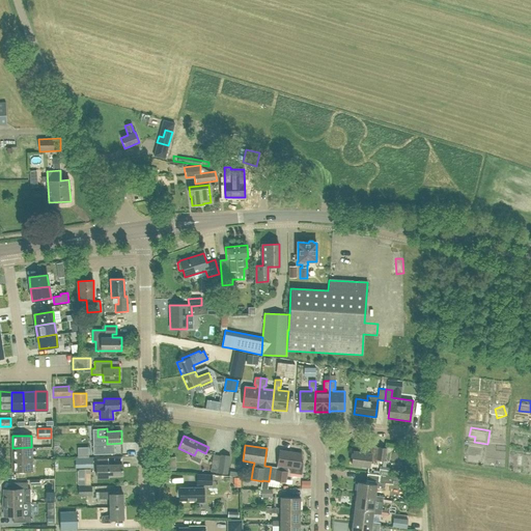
[(353,450),(351,465),(369,467),(369,463),(375,464),(376,460),(384,462),(386,448),(370,446),(369,452),(353,450)]
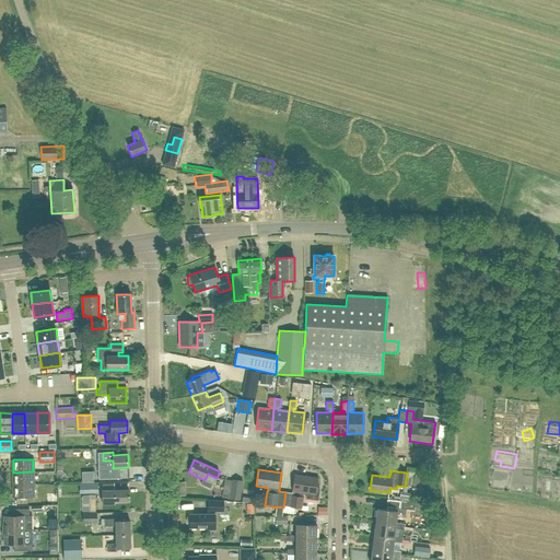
[(511,485),(511,470),(496,471),(496,485),(511,485)]
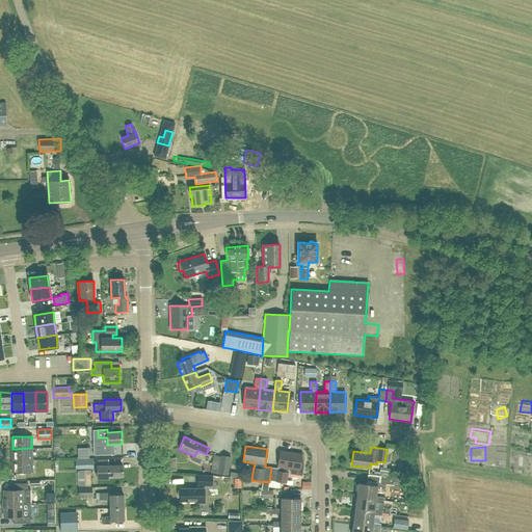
[(31,448),(12,449),(12,460),(31,460),(31,448)]
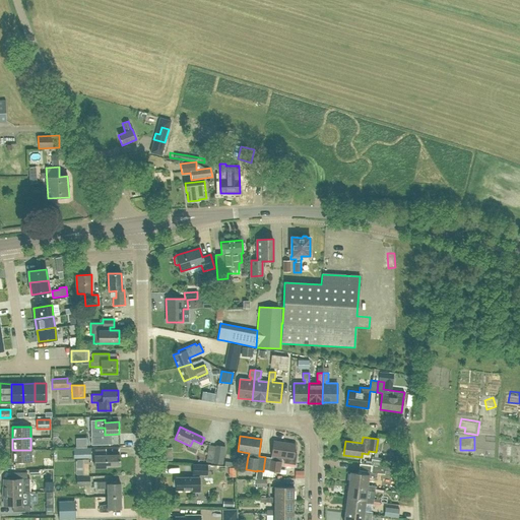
[(108,438),(89,439),(89,446),(108,445),(108,438)]
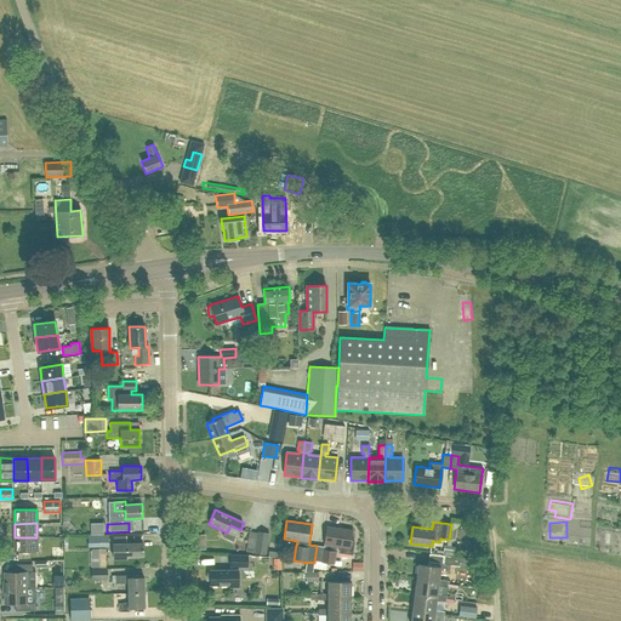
[(326,570),(326,563),(335,564),(336,551),(336,546),(340,547),(340,553),(352,554),(354,542),(351,541),(352,530),(326,527),(324,545),(324,546),(317,546),(314,563),(313,568),(326,570)]
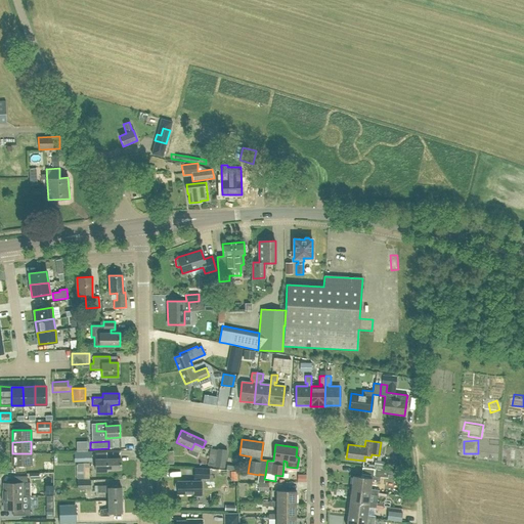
[(218,449),(216,463),(215,466),(224,468),(226,449),(218,448),(218,449)]
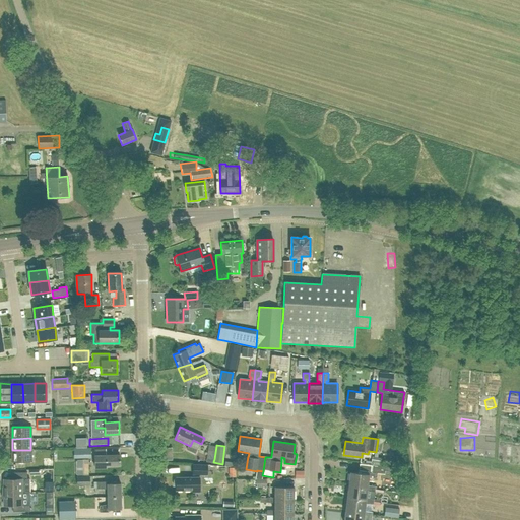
[(80,458),(91,458),(90,448),(80,448),(80,458)]
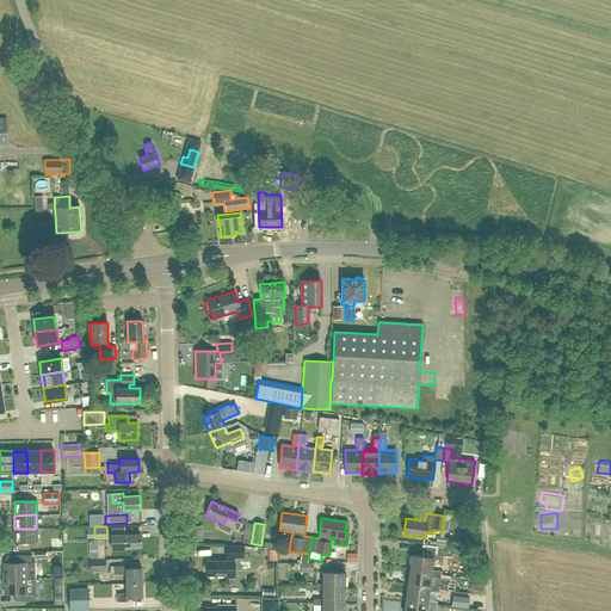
[(111,528),(111,535),(111,550),(124,550),(124,548),(141,548),(141,534),(124,534),(124,528),(111,528)]
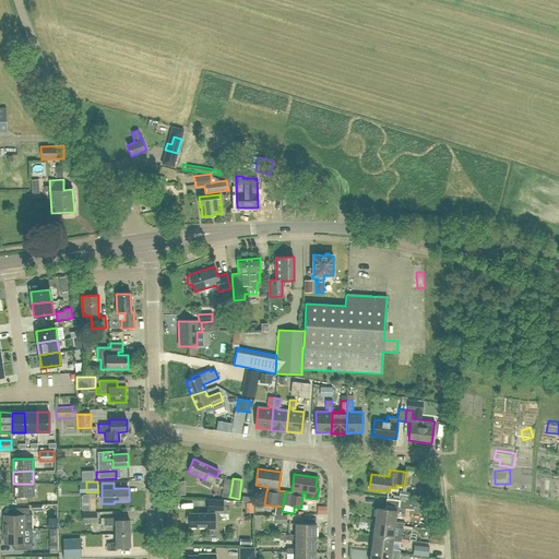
[(33,484),(13,484),(13,497),(33,497),(33,484)]
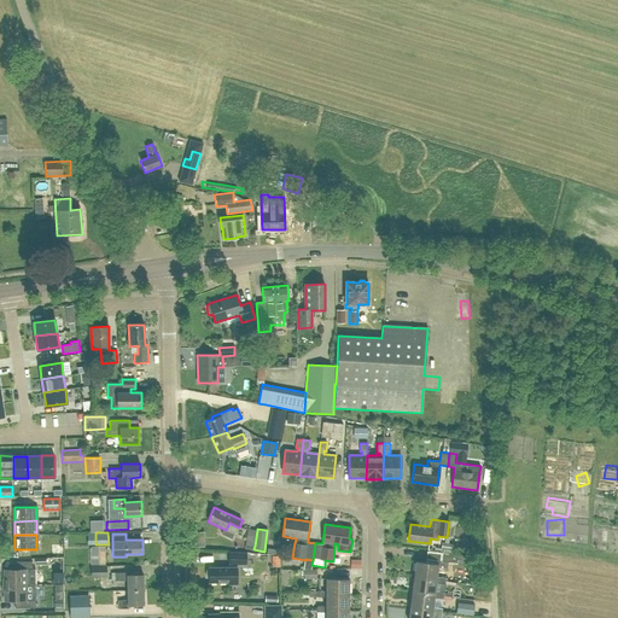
[(443,552),(450,553),(453,543),(444,542),(443,552)]
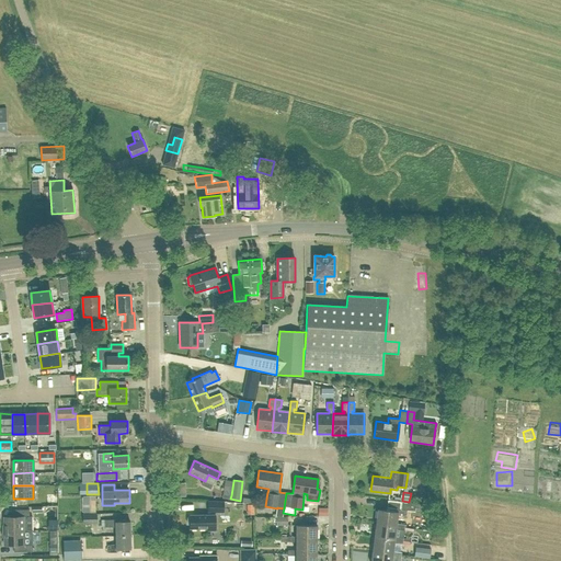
[(224,501),(207,501),(207,513),(224,513),(224,501)]
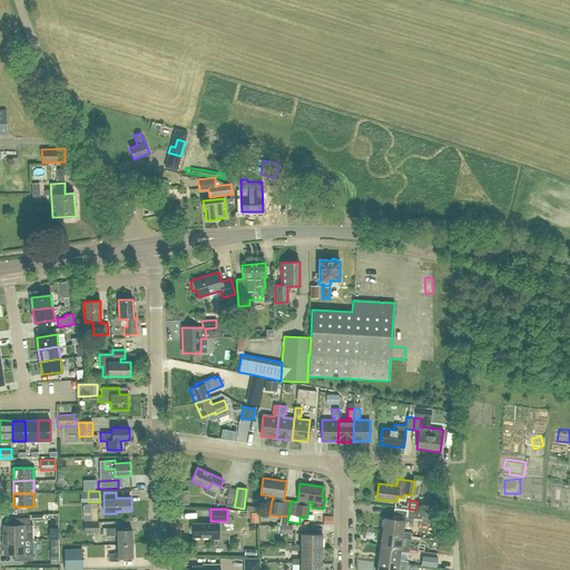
[(402,532),(403,532),(404,523),(412,524),(413,519),(421,520),(421,519),(435,521),(435,513),(422,512),(422,511),(415,510),(409,509),(406,518),(403,518),(403,520),(383,518),(382,531),(402,534),(402,532)]
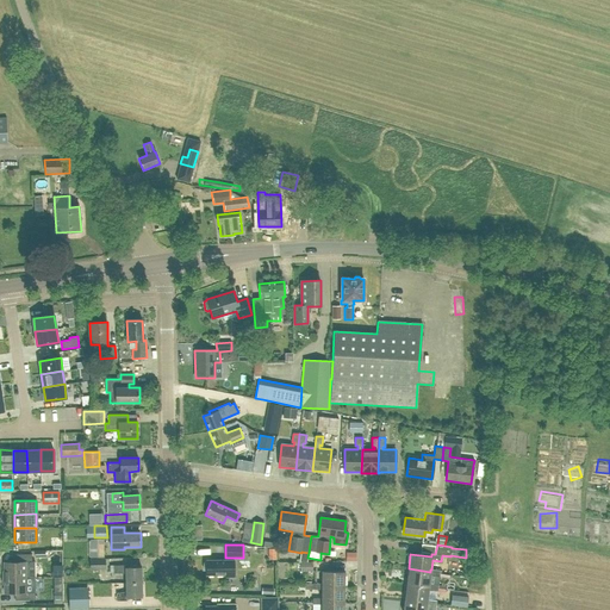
[(26,577),(26,578),(35,578),(35,561),(32,561),(32,554),(14,554),(14,561),(4,562),(4,577),(26,577)]
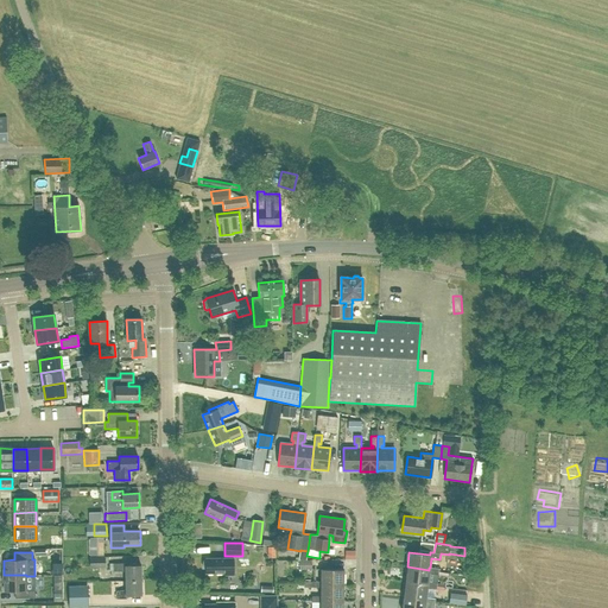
[(90,557),(90,568),(105,567),(105,557),(90,557)]
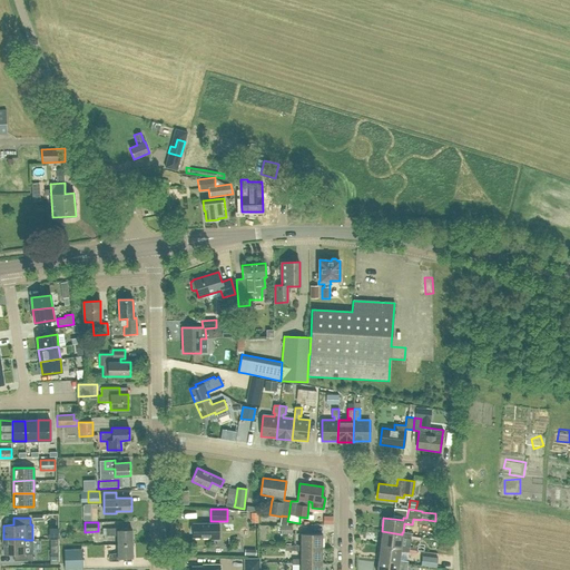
[(218,523),(210,523),(192,523),(192,538),(210,538),(220,538),(220,532),(218,532),(218,523)]
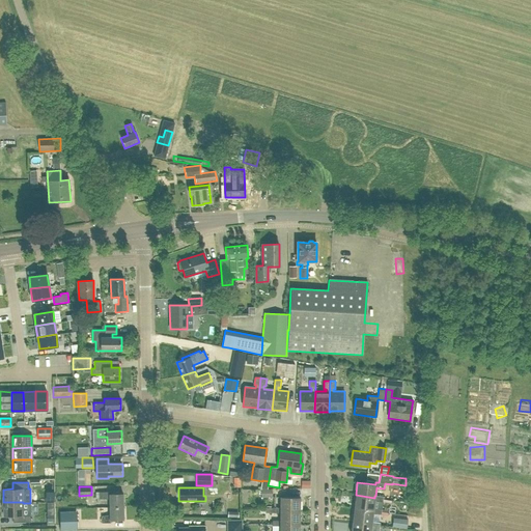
[(261,498),(273,498),(272,488),(261,488),(261,498)]
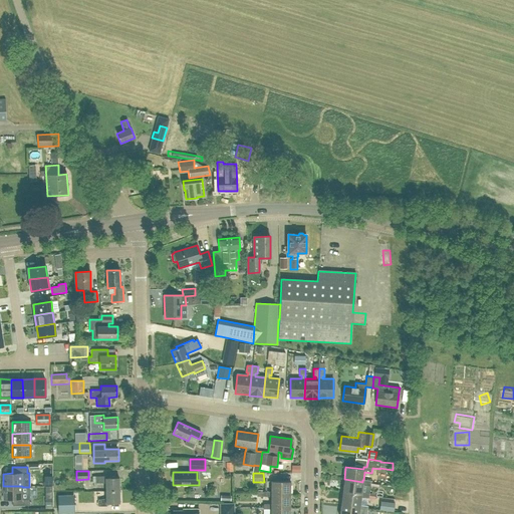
[(44,476),(44,485),(52,485),(52,476),(44,476)]
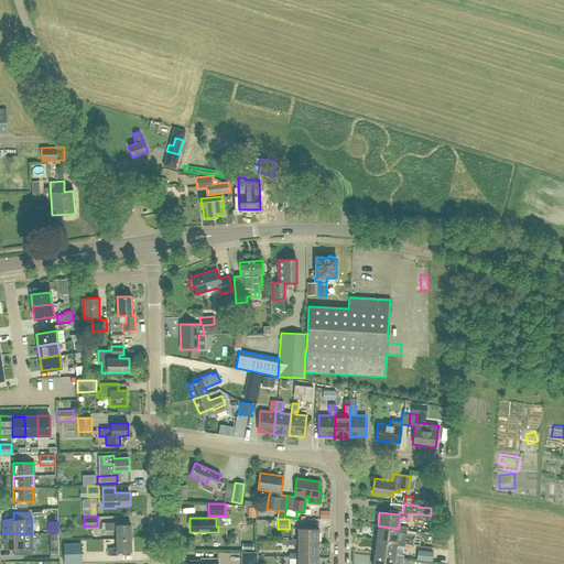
[(116,539),(131,538),(131,524),(117,524),(117,522),(107,522),(107,530),(116,531),(116,539)]
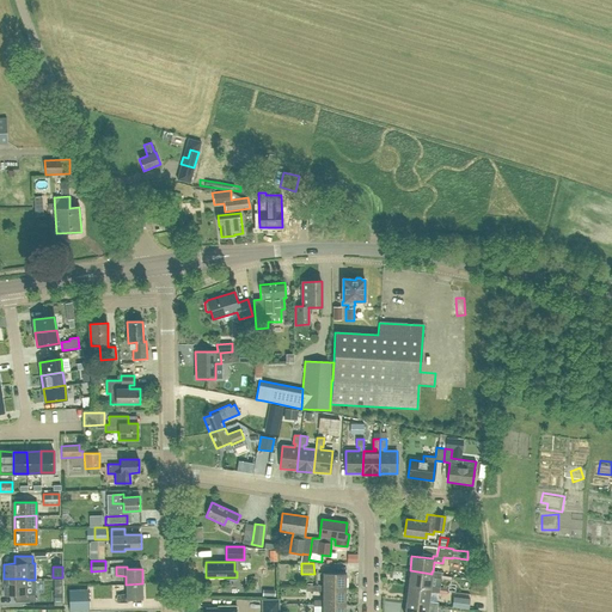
[(441,573),(433,571),(432,571),(432,574),(410,570),(408,586),(429,588),(430,586),(432,577),(441,579),(441,573)]
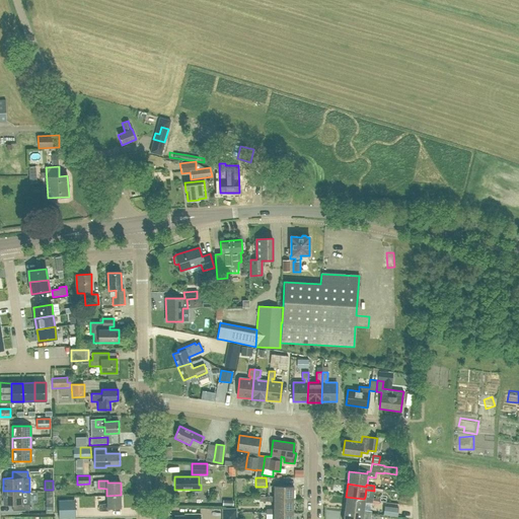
[(274,499),(293,499),(293,486),(274,486),(274,496),(266,496),(266,497),(260,497),(260,501),(274,501),(274,499)]
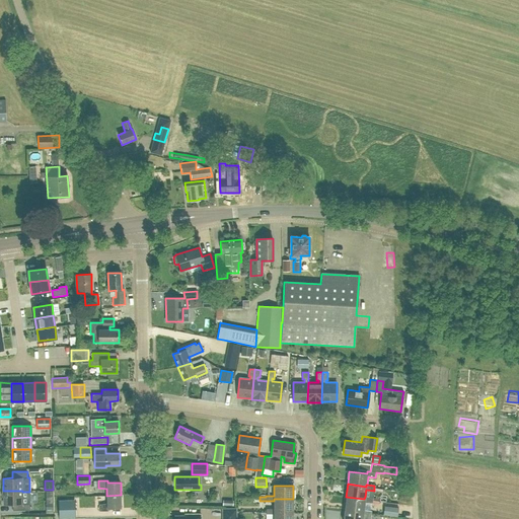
[(22,491),(3,491),(3,505),(12,504),(12,511),(29,510),(29,498),(22,498),(22,492),(22,491)]
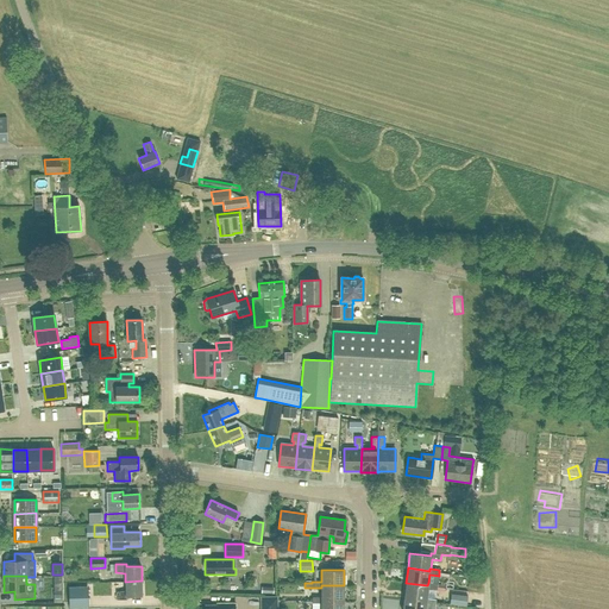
[(142,581),(125,582),(125,590),(115,592),(117,600),(126,600),(126,597),(142,596),(142,581)]
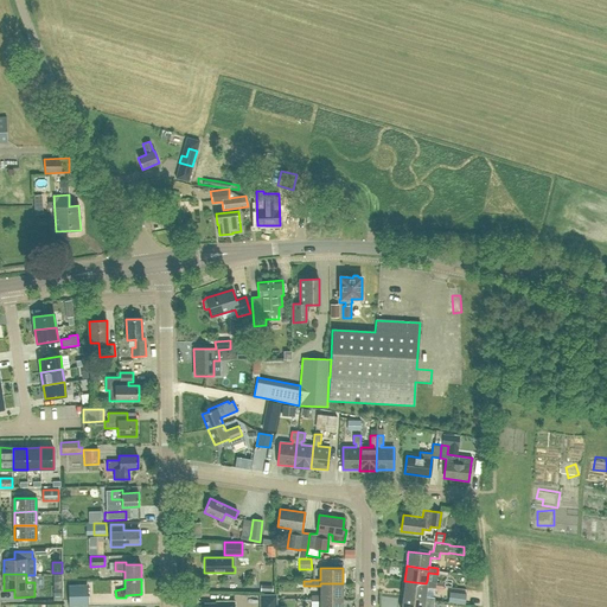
[(426,596),(427,587),(435,588),(436,582),(427,581),(426,583),(404,581),(402,596),(425,599),(425,596),(426,596)]
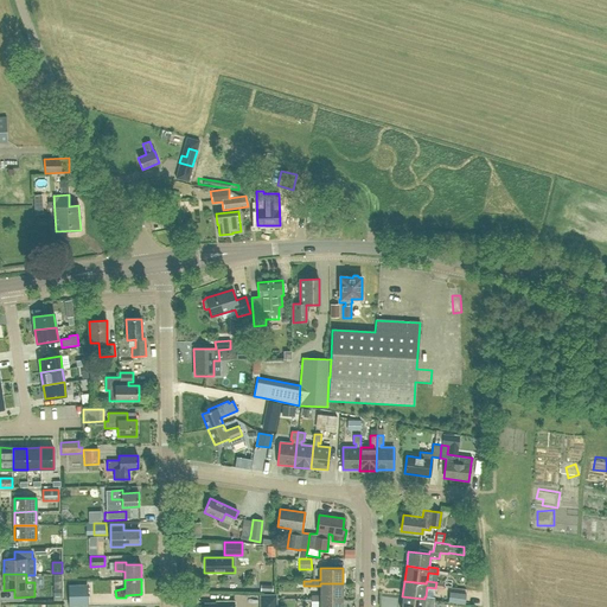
[(320,599),(343,599),(343,583),(320,583),(320,586),(320,595),(311,595),(311,601),(320,601),(320,599)]
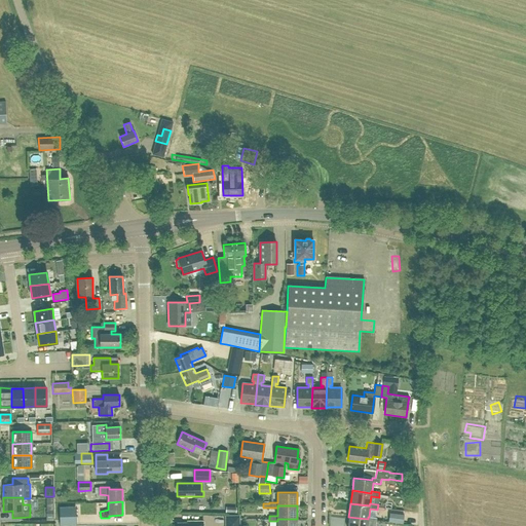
[(404,515),(389,513),(388,521),(403,523),(404,515)]
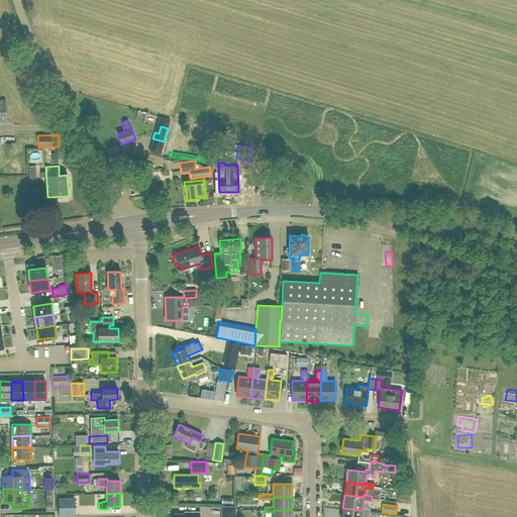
[(235,516),(235,506),(220,506),(220,516),(235,516)]
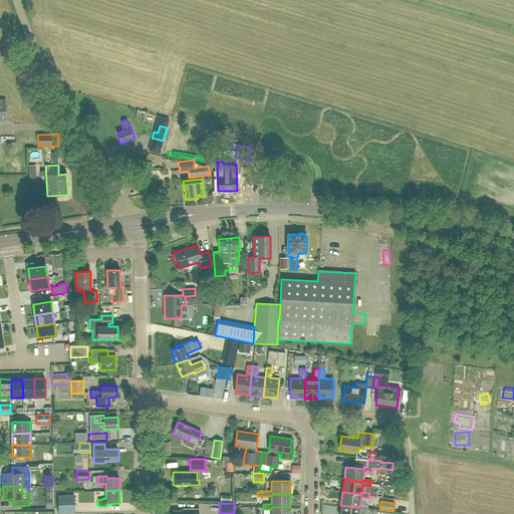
[(58,513),(74,513),(74,504),(58,504),(58,513)]
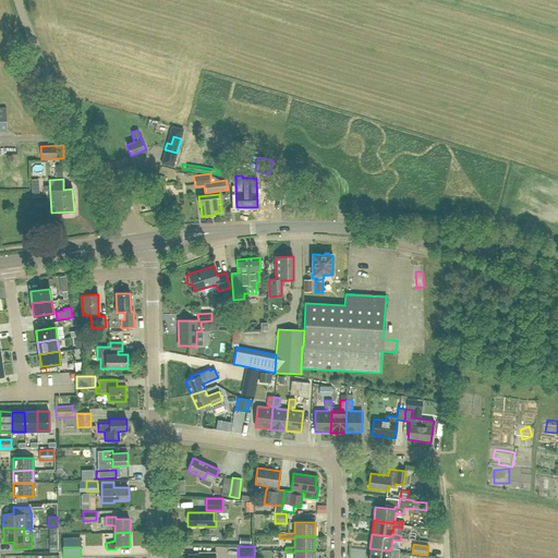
[(398,557),(399,549),(391,548),(390,548),(390,550),(370,548),(368,557),(398,557)]
